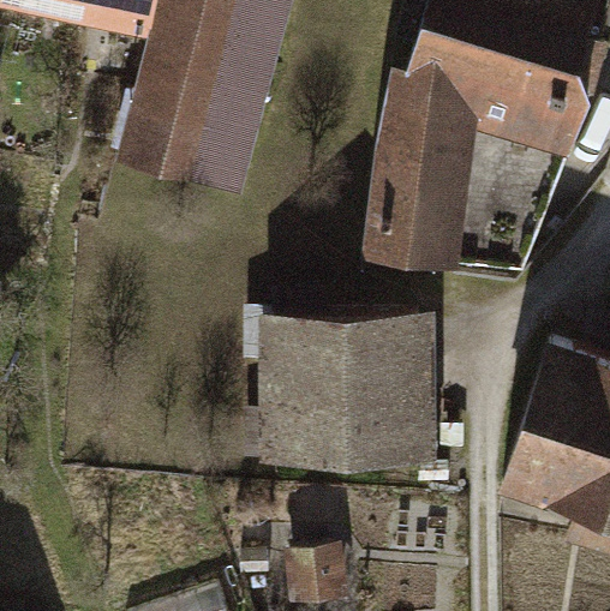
[(0,10),(138,36),(144,0),(0,0),(0,10)]
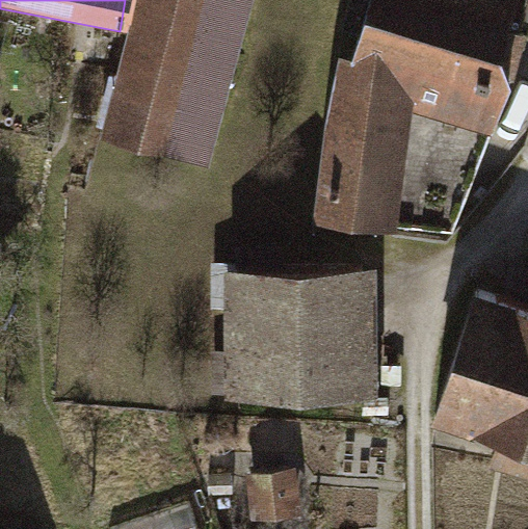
[(247,0),(137,0),(102,146),(207,170),(247,0)]
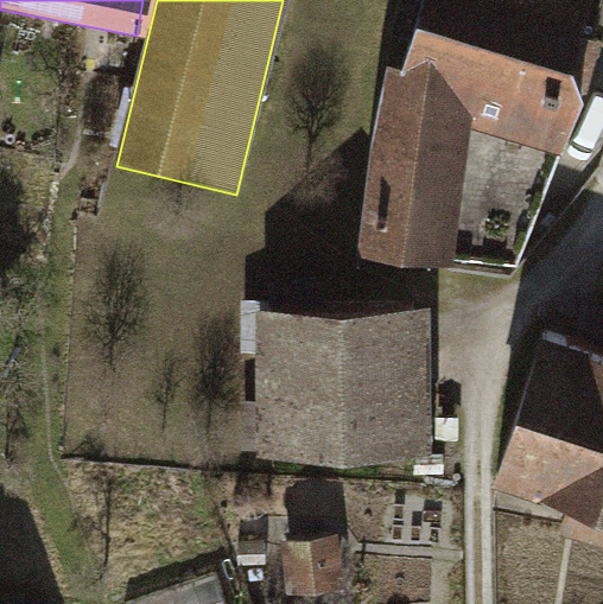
[(595,0),(412,0),(388,75),(363,254),(451,269),(467,126),(559,148),(595,0)]
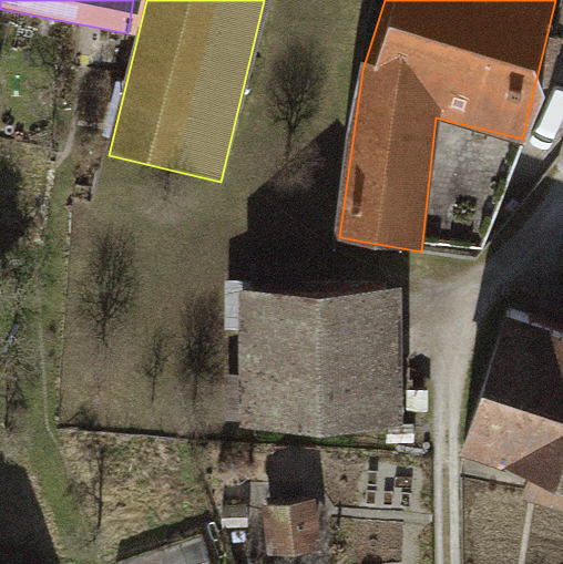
[(403,291),(238,290),(237,423),(402,426),(403,291)]
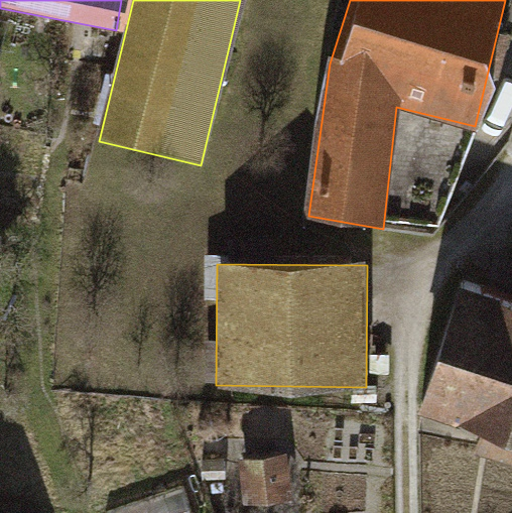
[(511,302),(458,287),(419,428),(511,454),(511,302)]
